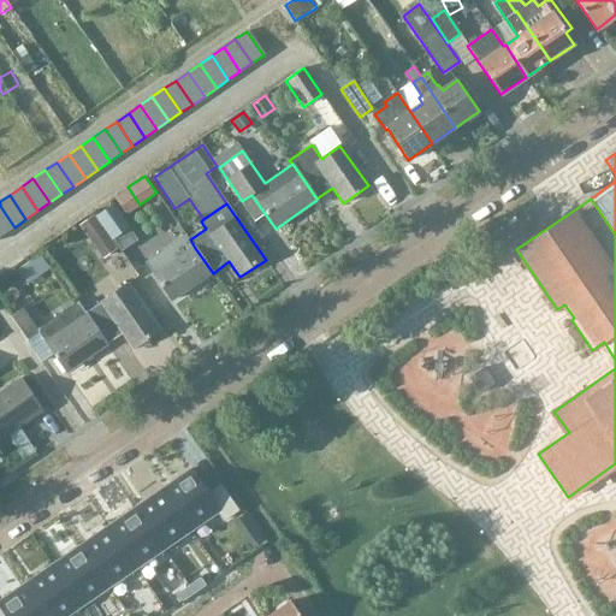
[(130,227),(113,205),(95,217),(112,241),(130,227)]
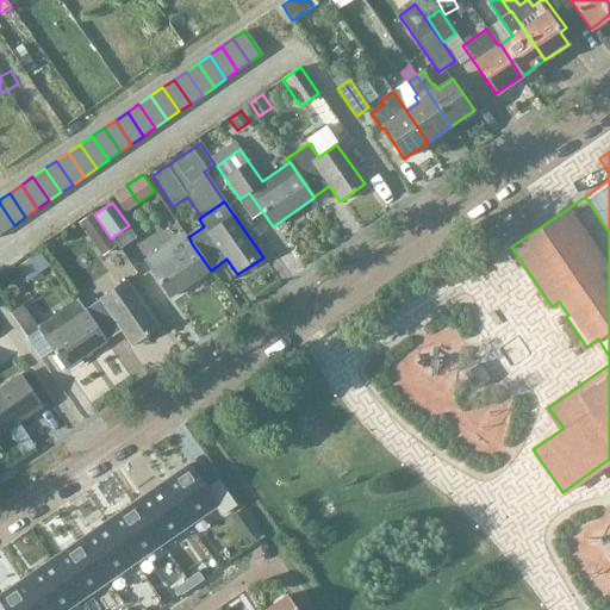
[(0,204),(0,229),(2,232),(14,225),(0,204)]
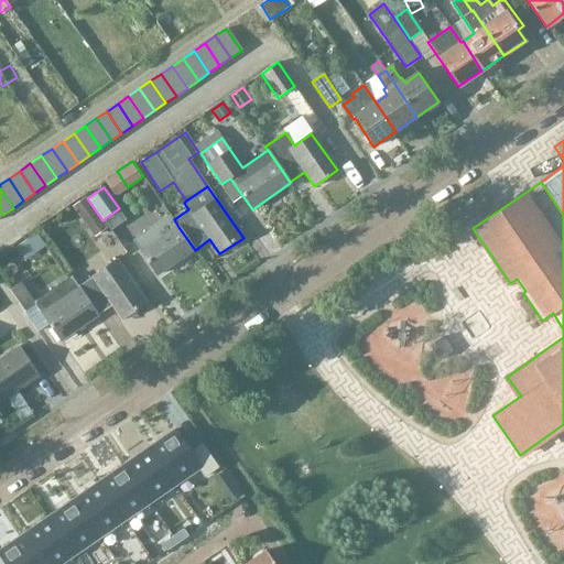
[(85,197),(74,205),(82,216),(93,208),(85,197)]
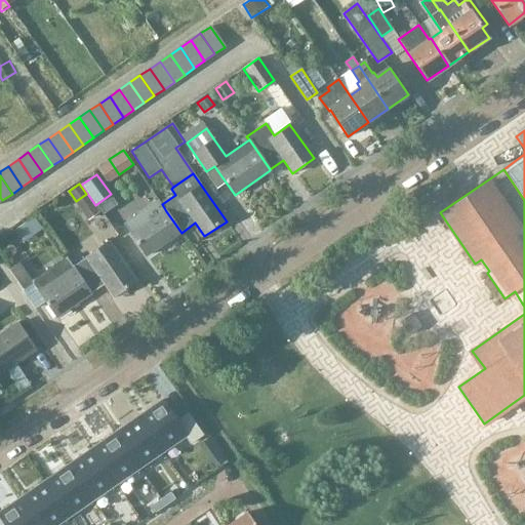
[(159,200),(125,224),(132,235),(131,235),(147,257),(183,234),(182,233),(166,211),(162,204),(159,200)]
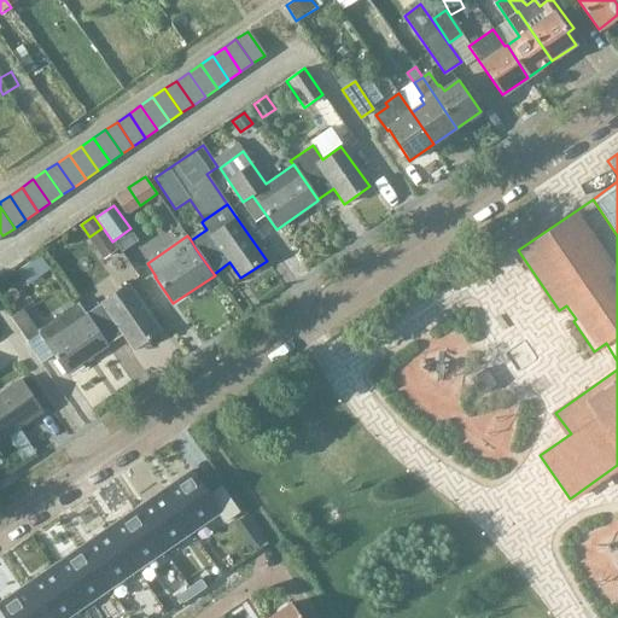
[(29,263),(27,264),(36,279),(50,269),(40,255),(29,263)]
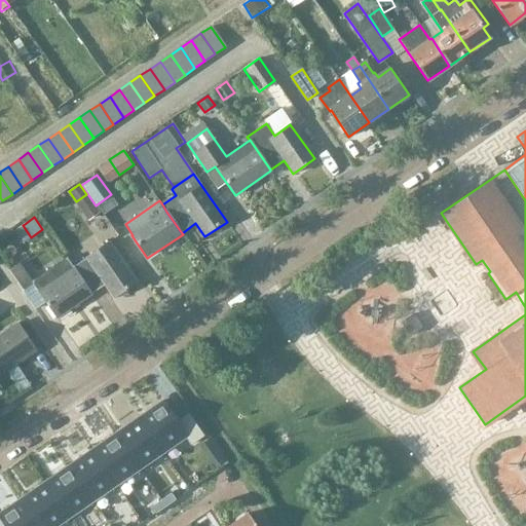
[(0,226),(0,230),(7,243),(25,234),(15,218),(0,226)]
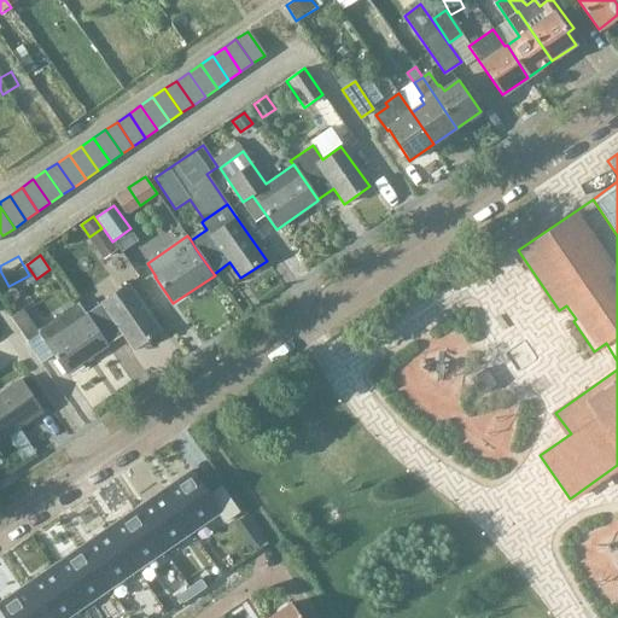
[(0,283),(0,301),(12,296),(4,281),(0,283)]
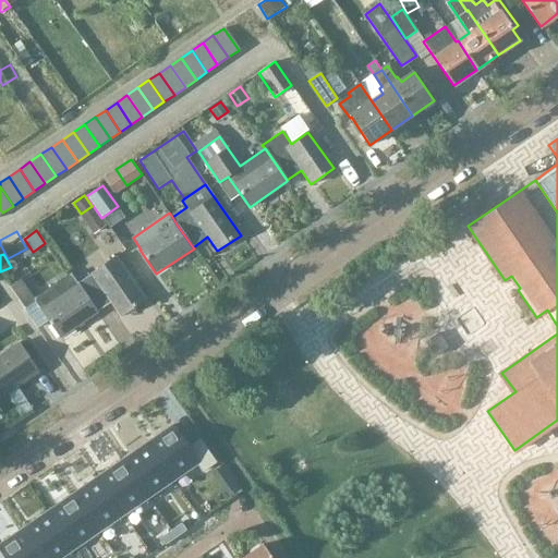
[(79,284),(97,312),(111,301),(122,316),(145,301),(116,258),(79,284)]
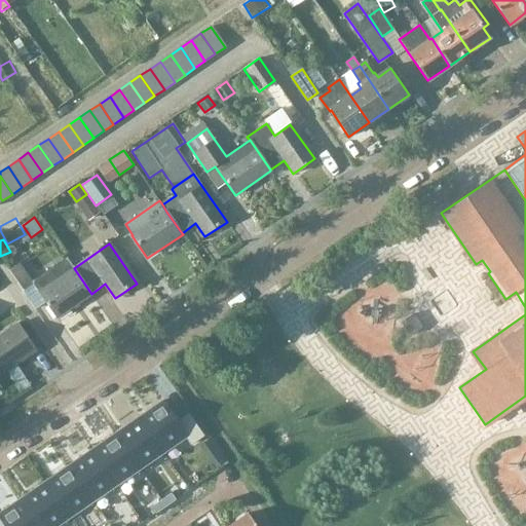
[(91,294),(74,268),(74,267),(73,268),(66,257),(32,280),(58,318),(92,295),(91,294)]
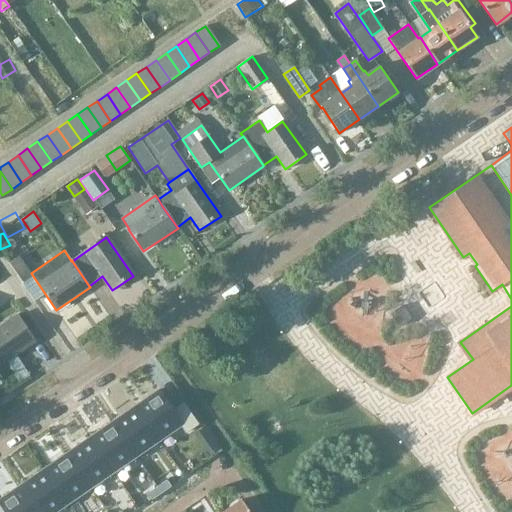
[(18,258),(9,264),(22,284),(32,277),(27,270),(18,258)]
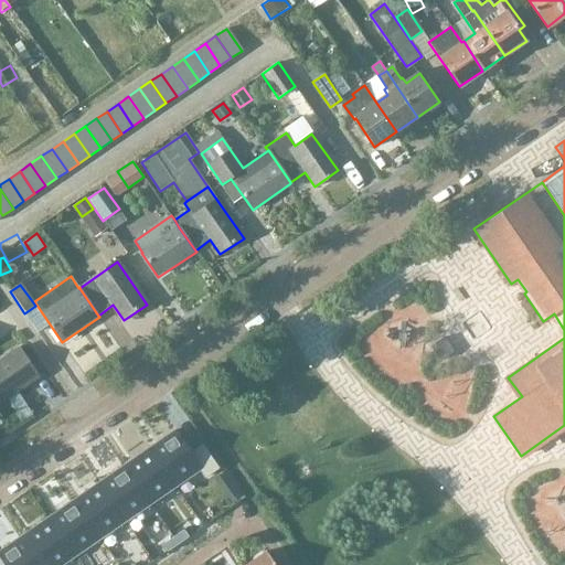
[(444,337),(429,347),(440,362),(454,352),(444,337)]
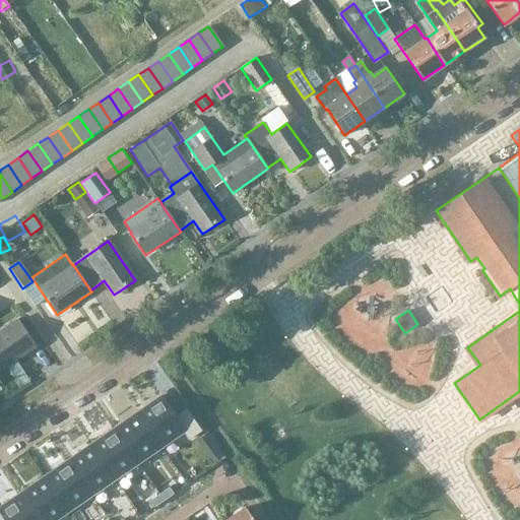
[(0,372),(35,348),(16,322),(0,332),(0,372)]
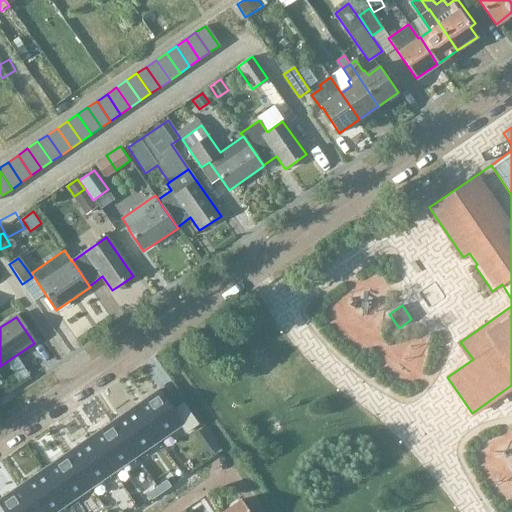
[(157,390),(133,407),(158,442),(180,426),(185,432),(196,424),(182,404),(171,411),(157,390)]
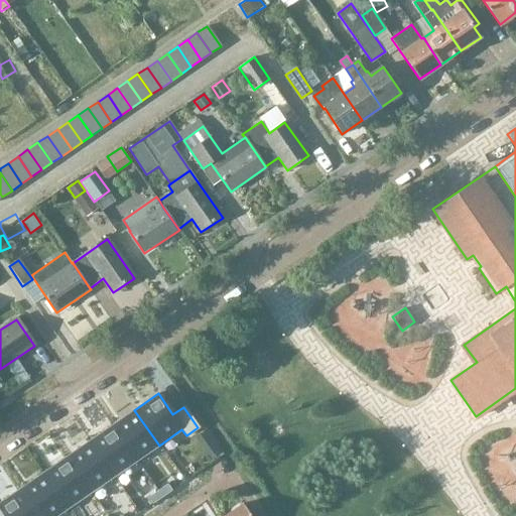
[(134,410),(112,425),(136,461),(159,445),(134,410)]
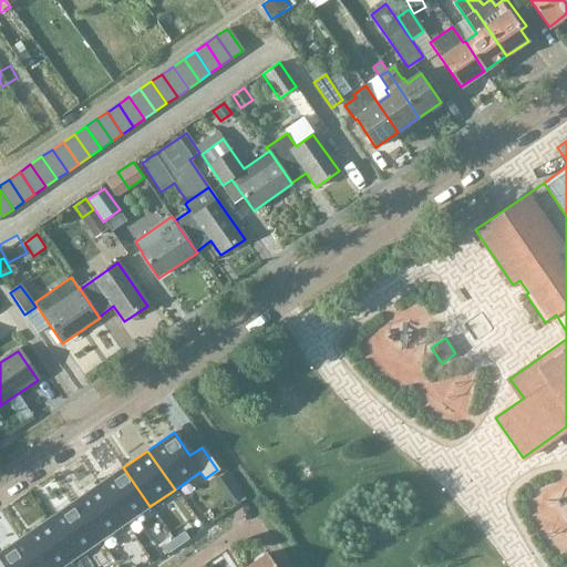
[(123,467),(96,486),(124,525),(150,506),(123,467)]
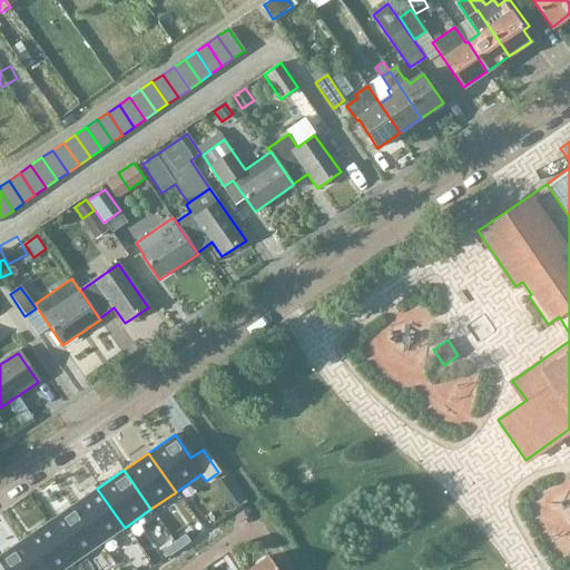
[(97,489),(72,505),(99,544),(125,528),(97,489)]
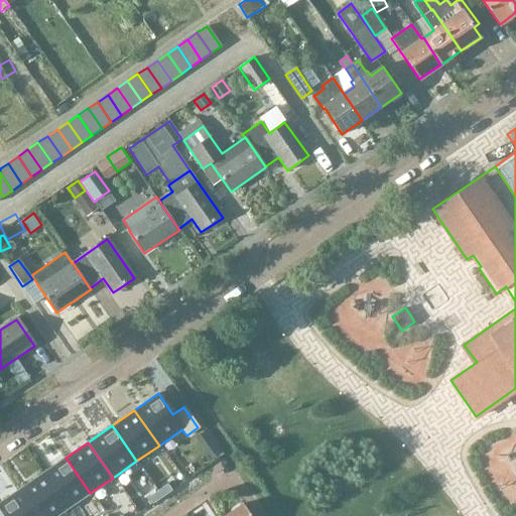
[(66,458),(42,474),(68,509),(90,493),(66,458)]
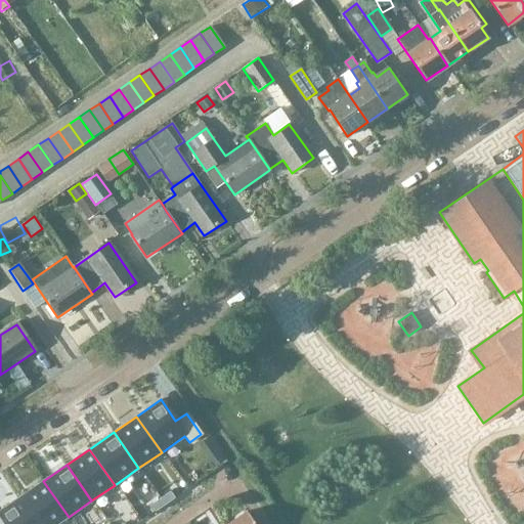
[(43,481),(20,497),(39,523),(57,523),(69,517),(43,481)]
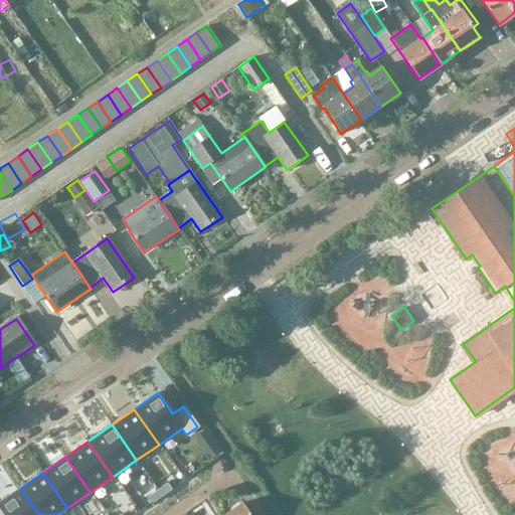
[(166,483),(157,490),(161,497),(171,490),(166,483)]
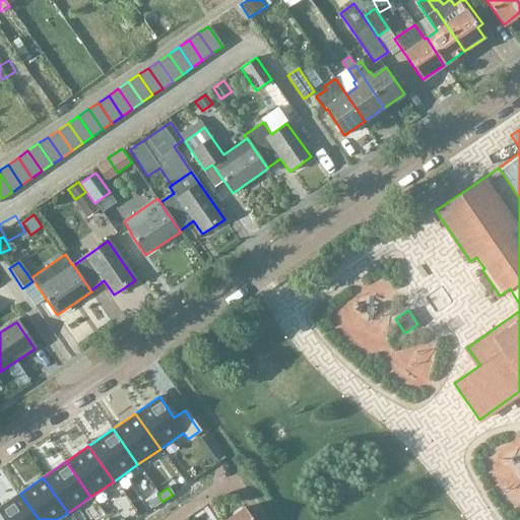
[(39,519),(20,494),(0,507),(0,515),(3,519),(39,519)]
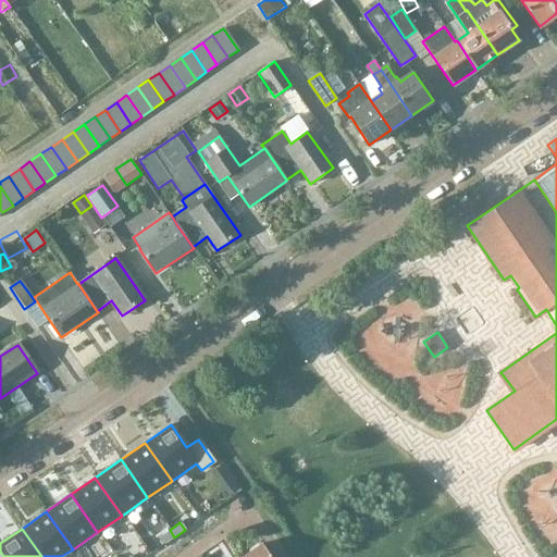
[(170,530),(159,537),(164,544),(174,537),(170,530)]
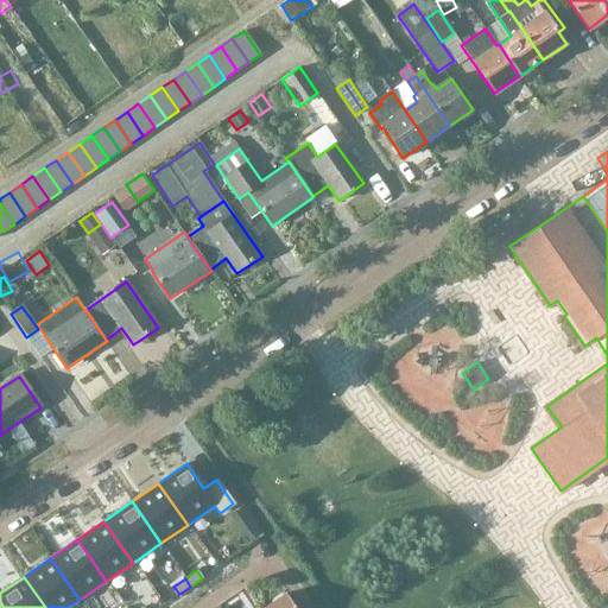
[(267,607),(295,607),(286,595),(267,607)]
